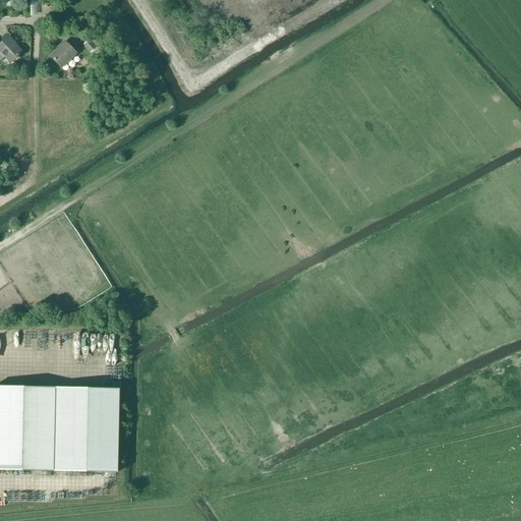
[(83,10),(80,6),(74,10),(77,14),(83,10)]
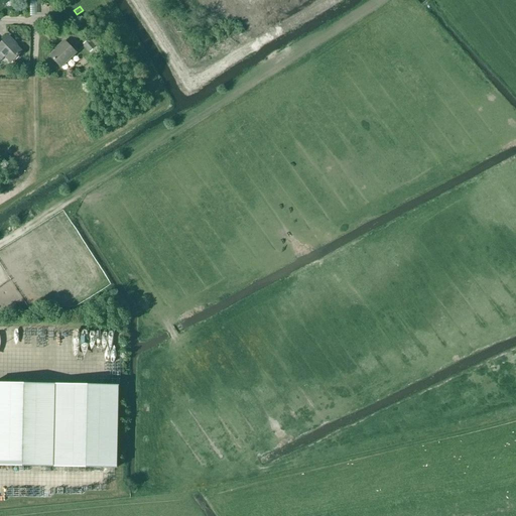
[(15,44),(7,36),(0,43),(0,57),(3,55),(10,62),(21,51),(15,45),(15,44)]
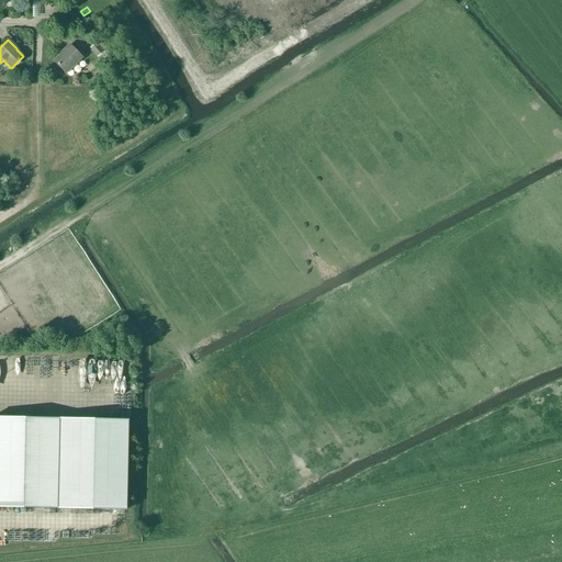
[(103,51),(96,43),(90,48),(98,56),(103,51)]
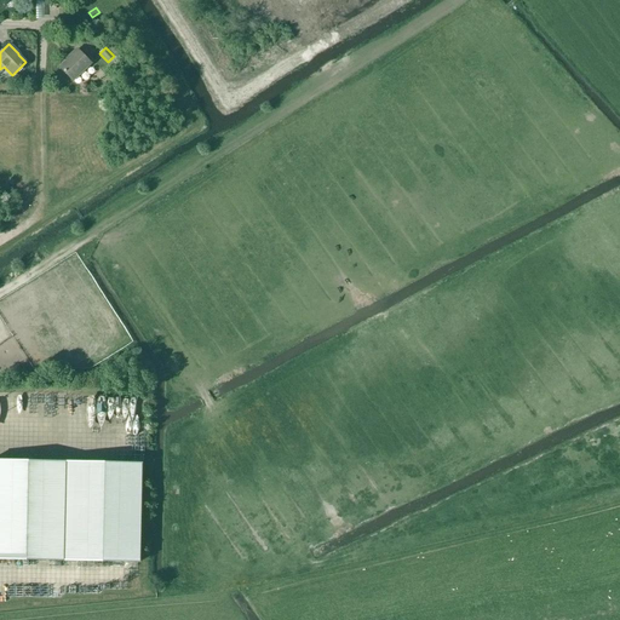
[(73,80),(90,63),(76,50),(67,59),(67,61),(59,68),(73,80)]
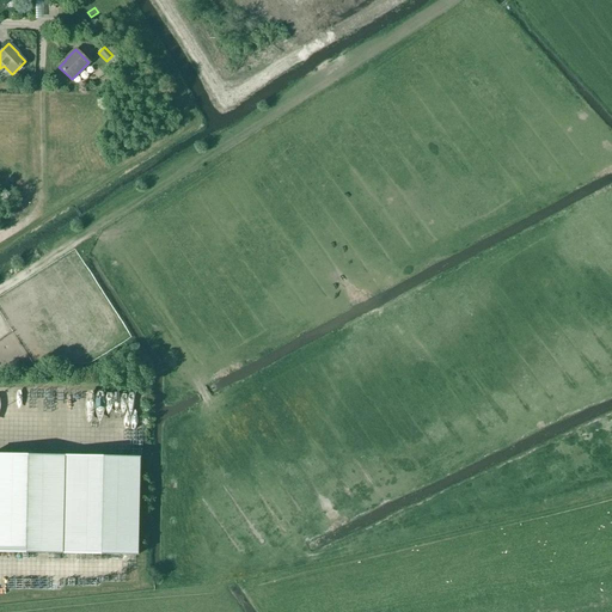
[(0,453),(0,551),(138,555),(139,457),(0,453)]
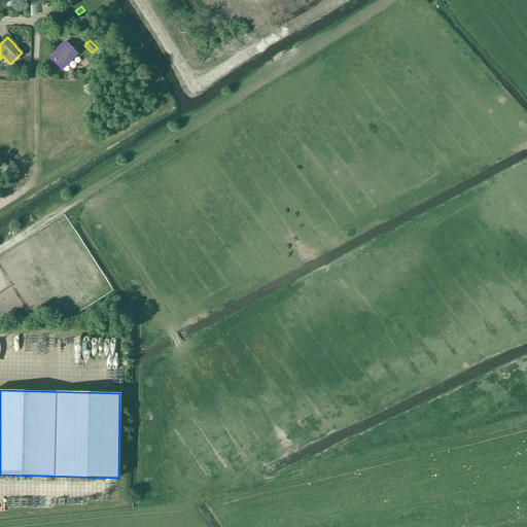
[(121,491),(120,479),(104,479),(104,491),(121,491)]
